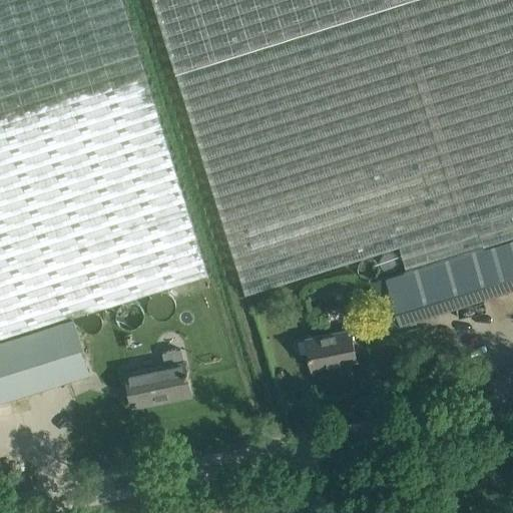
[(0,0),(0,339),(50,324),(71,317),(206,275),(121,0),(0,0)]
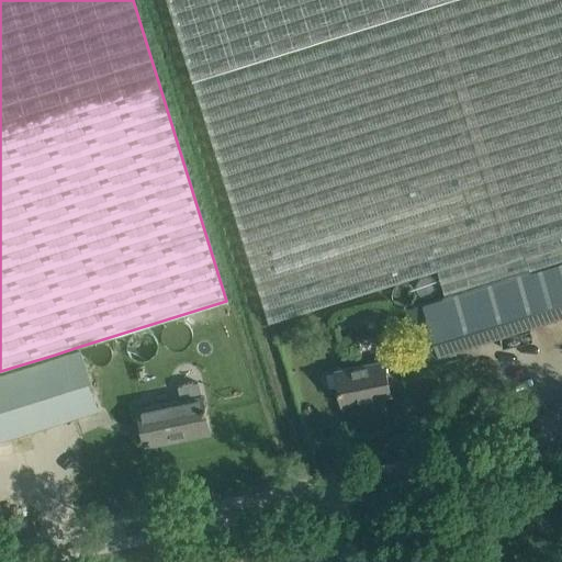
[(561,0),(168,0),(193,78),(269,322),(436,269),(445,298),(424,304),(439,353),(546,319),(530,271),(561,260),(561,0)]
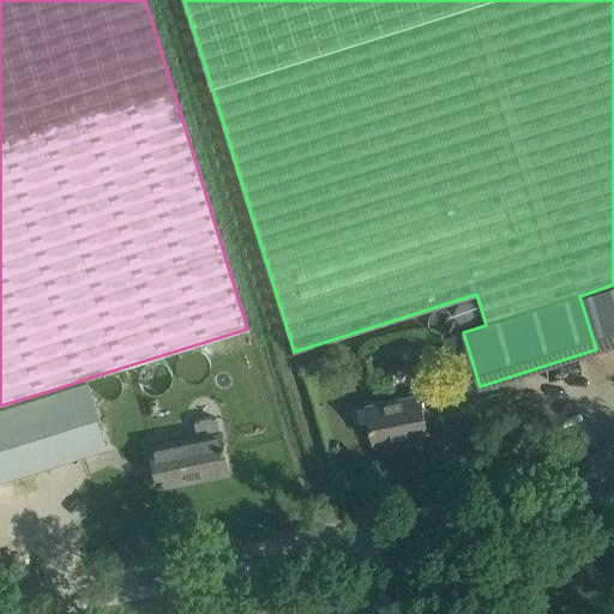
[(613,343),(613,284),(579,296),(596,349),(613,343)]
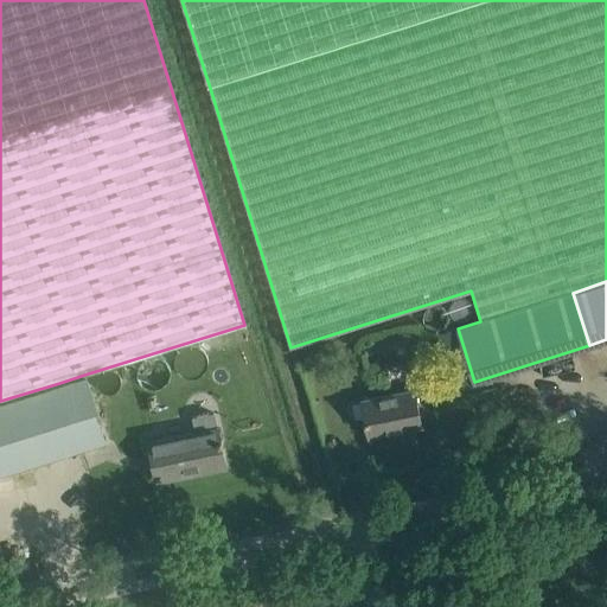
[(59,383),(0,401),(0,468),(78,445),(59,383)]
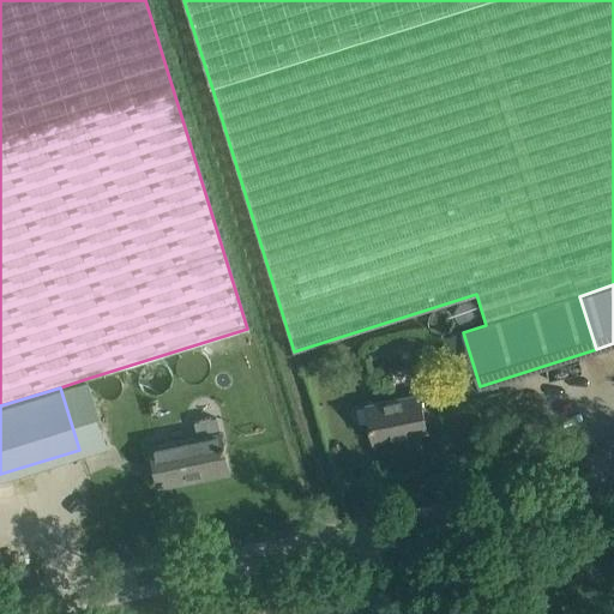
[(419,393),(366,404),(374,441),(427,431),(419,393)]
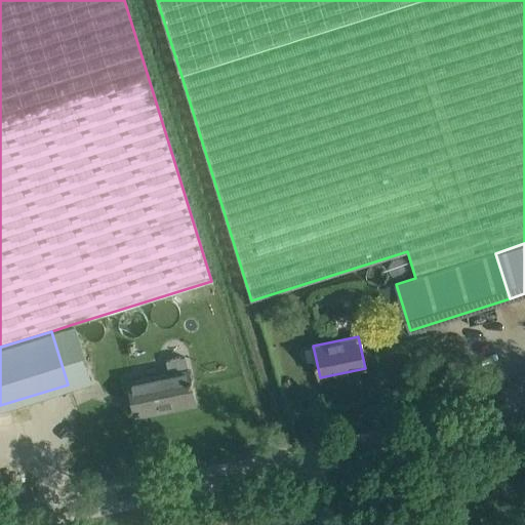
[(196,403),(189,370),(186,355),(165,359),(168,374),(129,381),(135,415),(136,415),(136,411),(170,404),(171,408),(196,403)]
